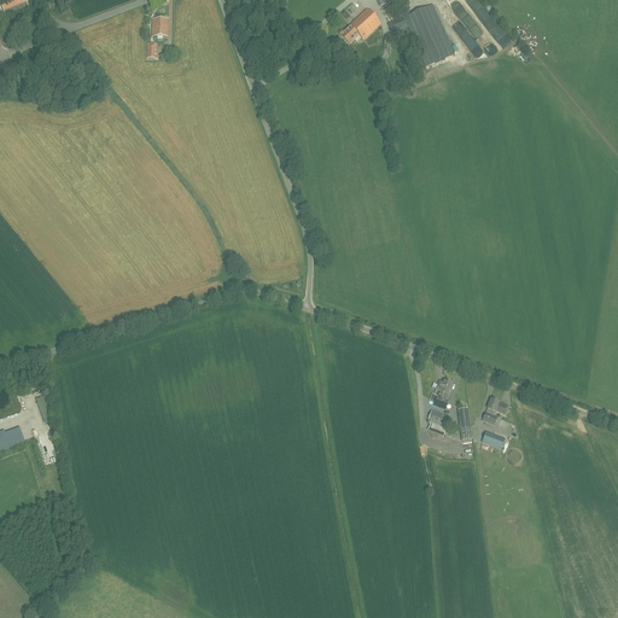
[(0,0),(0,1),(6,18),(29,9),(25,0),(0,0)]
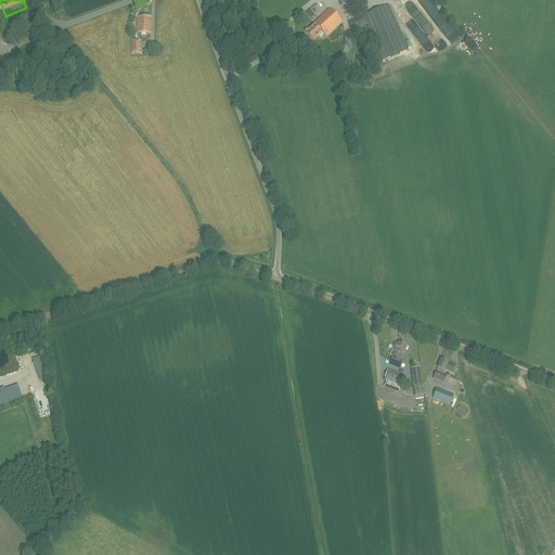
[(361,17),(348,23),(356,38),(363,35),(360,27),(366,24),(383,61),(408,50),(388,5),(363,16),(361,17)]
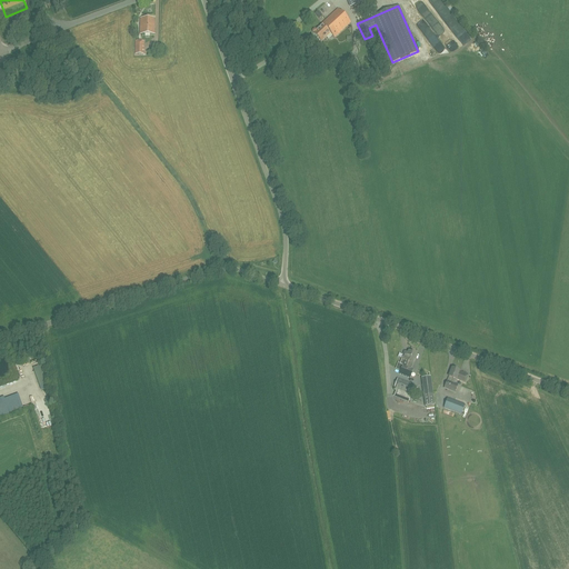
[(335,38),(350,22),(338,9),(321,25),(322,25),(317,30),(316,29),(315,29),(312,30),(312,32),(313,33),(321,42),(330,33),(335,38)]
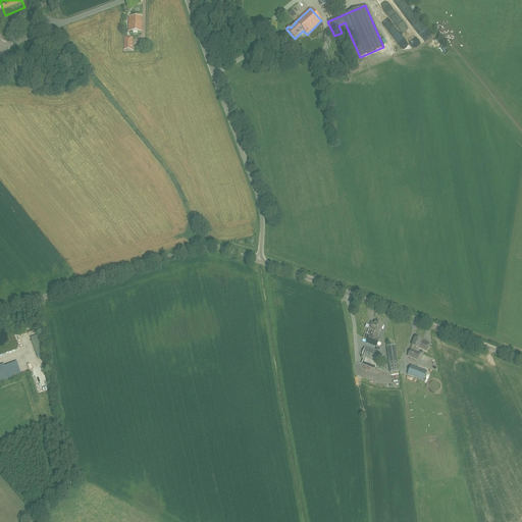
[(403,30),(407,36),(411,33),(397,13),(392,16),(402,31),(403,30)]
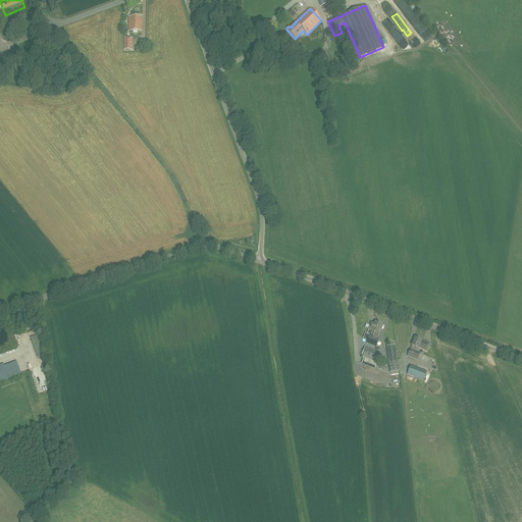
[(142,32),(142,17),(129,17),(129,31),(142,32)]
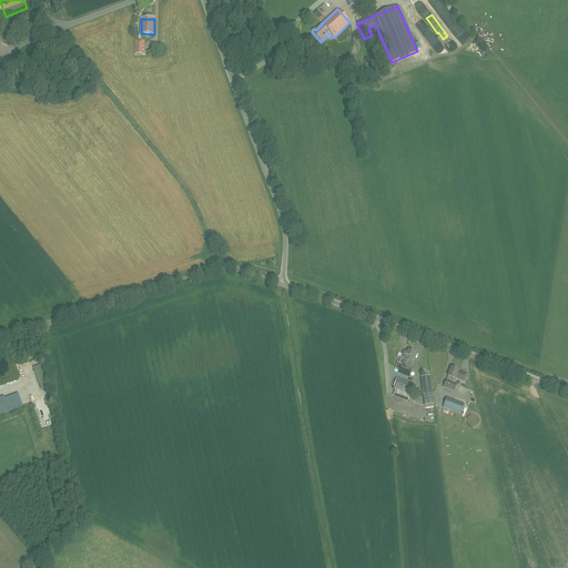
[(144,54),(144,43),(135,43),(135,54),(144,54)]
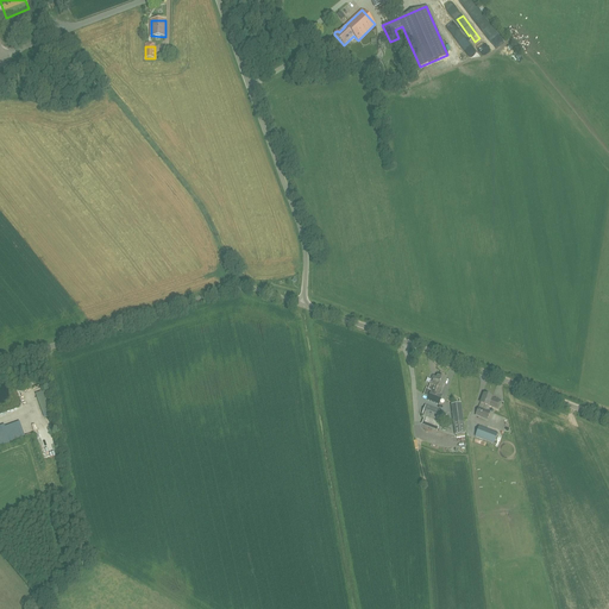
[(439,405),(443,395),(440,394),(446,380),(438,376),(437,378),(433,377),(431,384),(428,390),(432,391),(428,400),(439,405)]
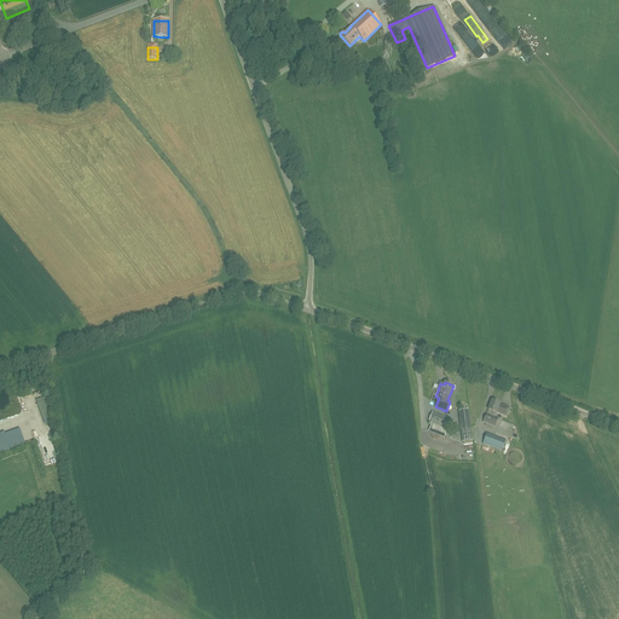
[(503,405),(499,404),(492,400),(489,410),(487,415),(487,414),(484,423),(495,427),(498,418),(495,417),(496,414),(507,417),(510,408),(508,408),(508,406),(503,404),(503,405)]
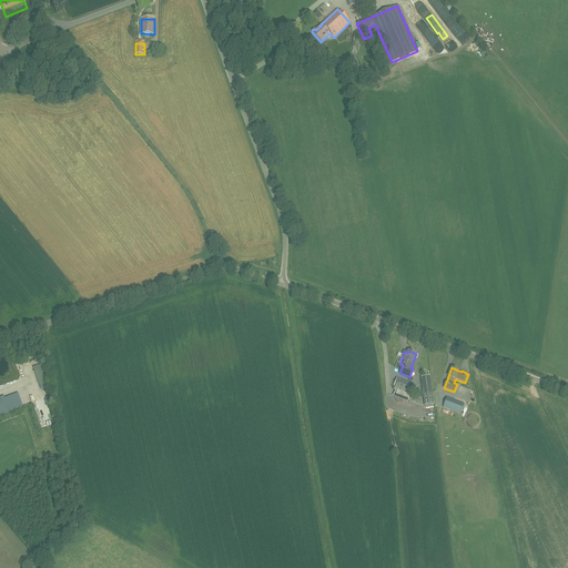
[(434,405),(433,394),(430,377),(422,378),(425,406),(434,405)]
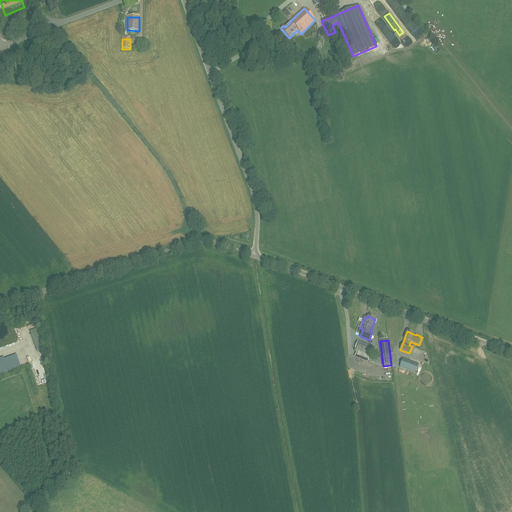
[(368,360),(373,347),(358,341),(354,349),(357,350),(355,355),(368,360)]
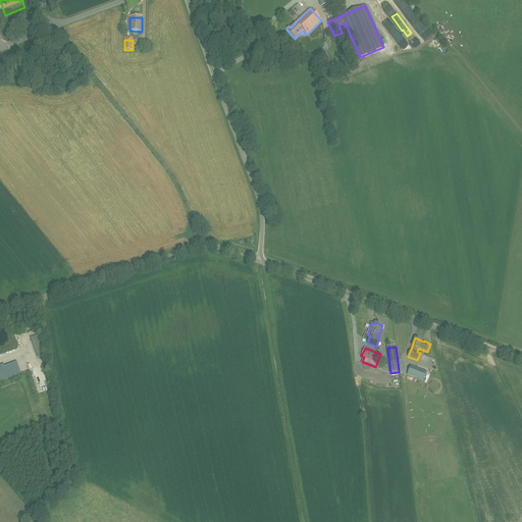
[(411,366),(407,374),(423,380),(426,371),(411,366)]
